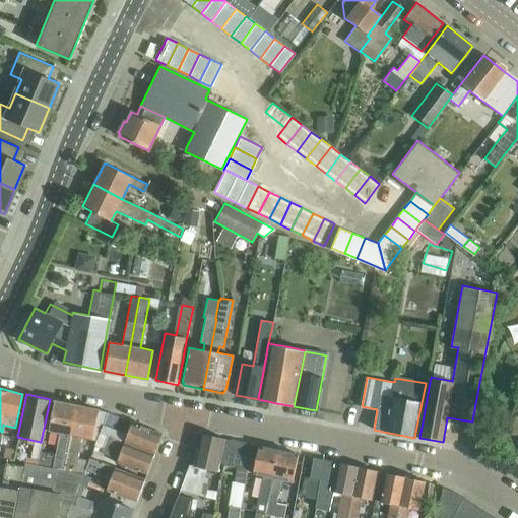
[(62,469),(75,405),(54,401),(48,430),(58,432),(54,453),(40,450),(37,464),(49,466),(50,467),(62,469)]
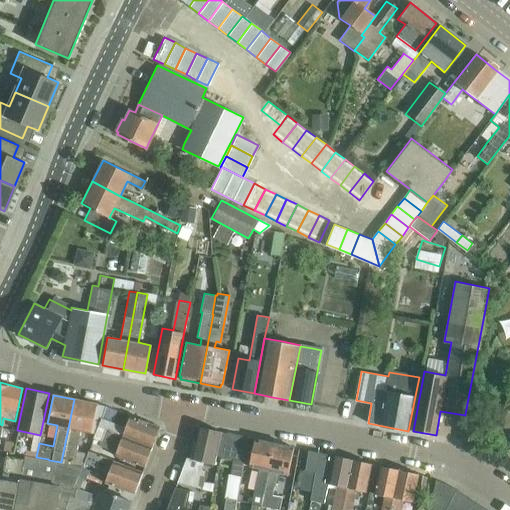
[(356,414),(355,397),(345,397),(345,415),(356,414)]
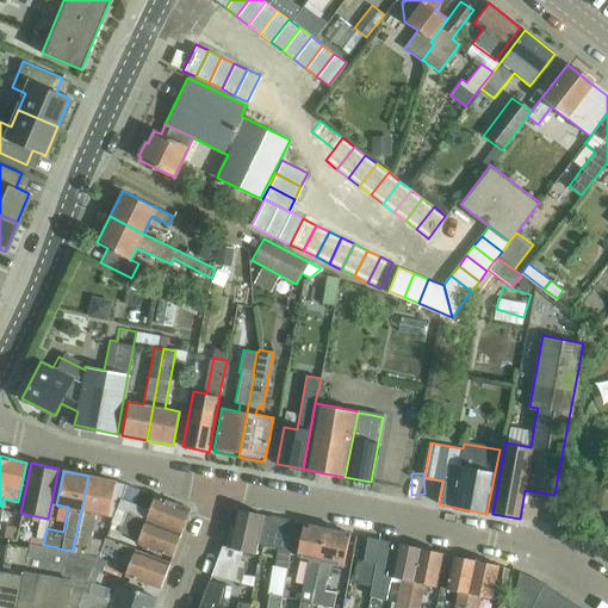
[(95,513),(113,516),(117,507),(125,484),(122,483),(115,482),(88,476),(73,551),(98,556),(100,551),(104,539),(91,537),(95,513)]
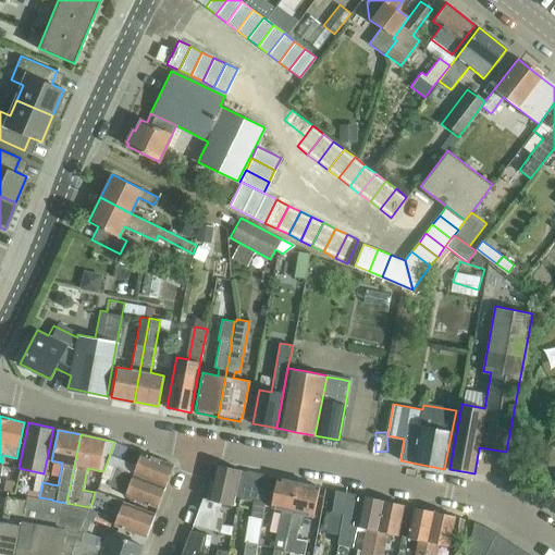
[(131,448),(122,444),(114,442),(107,463),(164,486),(173,465),(140,453),(136,465),(125,461),(131,448)]
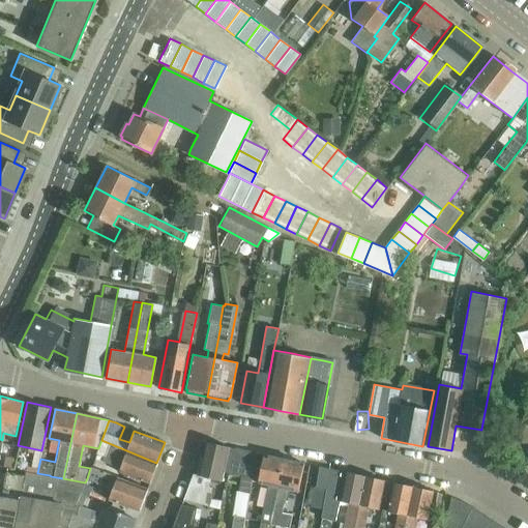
[(148,484),(156,463),(101,440),(98,448),(96,452),(104,456),(103,460),(119,467),(117,471),(148,484)]
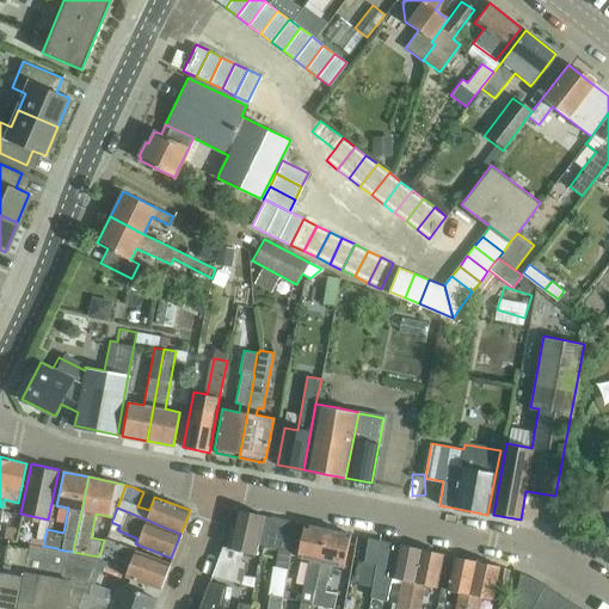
[(216,558),(210,576),(241,583),(245,561),(241,560),(244,551),(254,553),(264,515),(235,509),(232,526),(229,526),(225,547),(220,547),(216,558)]
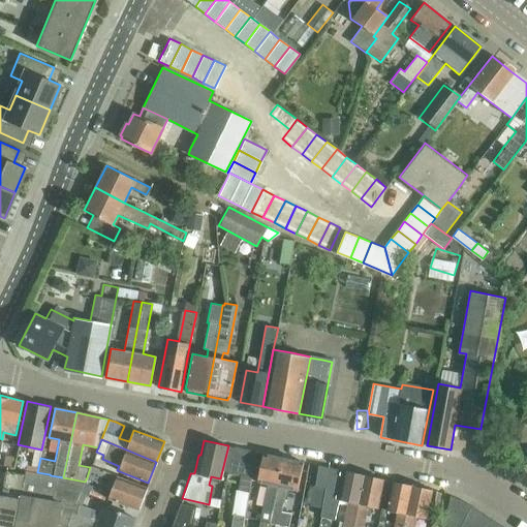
[(227,471),(240,473),(244,450),(233,446),(227,471)]
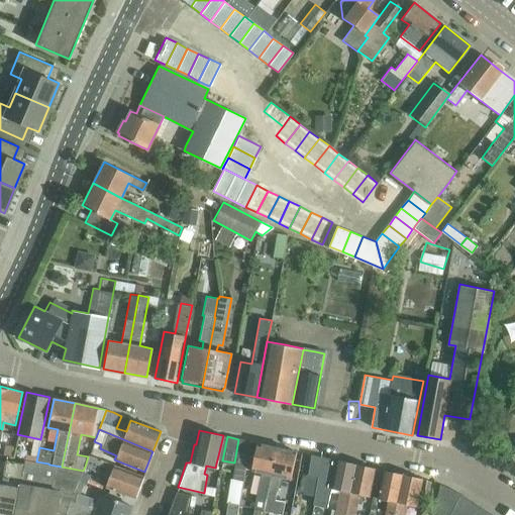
[(238,439),(234,462),(235,462),(245,465),(250,441),(238,439)]
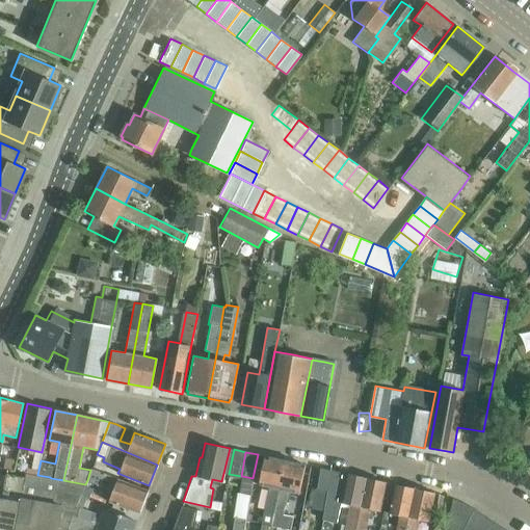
[(261,523),(270,525),(284,460),(265,455),(258,484),(269,486),(263,510),(261,523)]
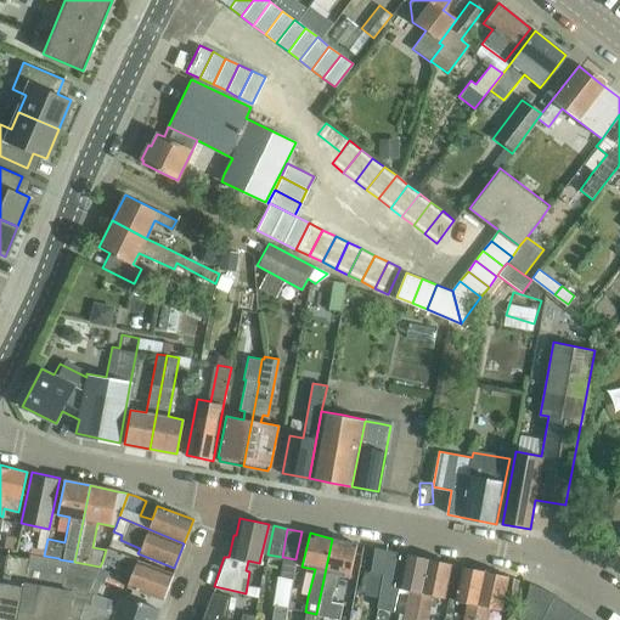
[(332,539),(316,614),(317,615),(338,619),(342,604),(330,602),(336,575),(349,578),(356,544),(332,539)]
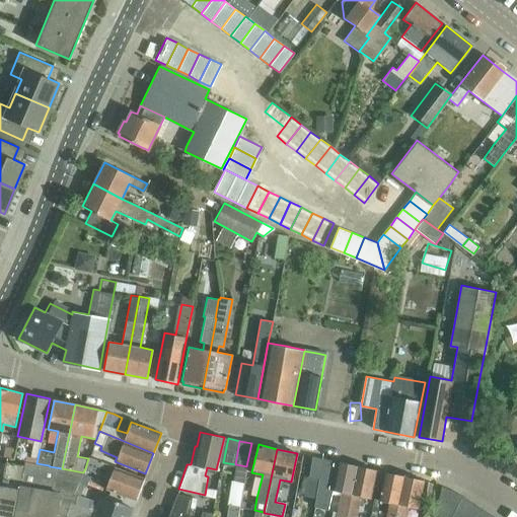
[(88,458),(85,468),(109,478),(105,489),(135,501),(144,478),(89,456),(88,458)]
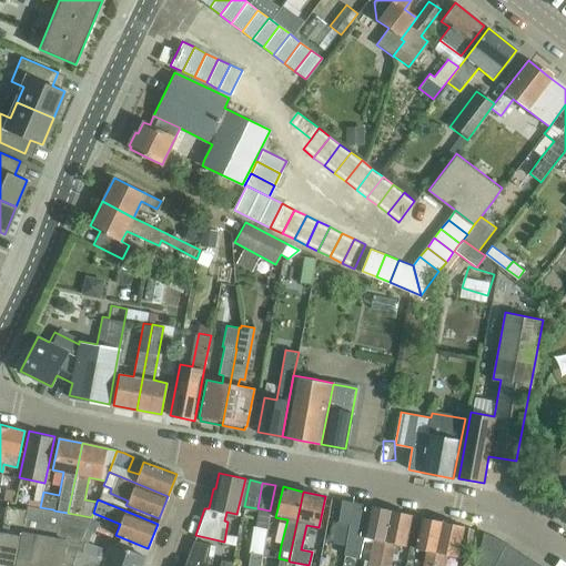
[(351,524),(355,503),(342,499),(339,522),(350,524),(351,524)]
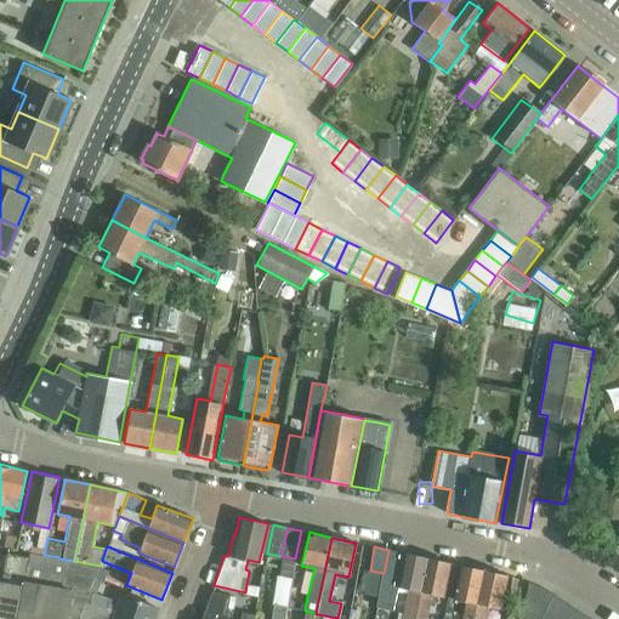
[(414,618),(429,558),(388,550),(384,573),(378,597),(376,605),(376,607),(392,611),(397,588),(409,590),(402,618),(414,618)]
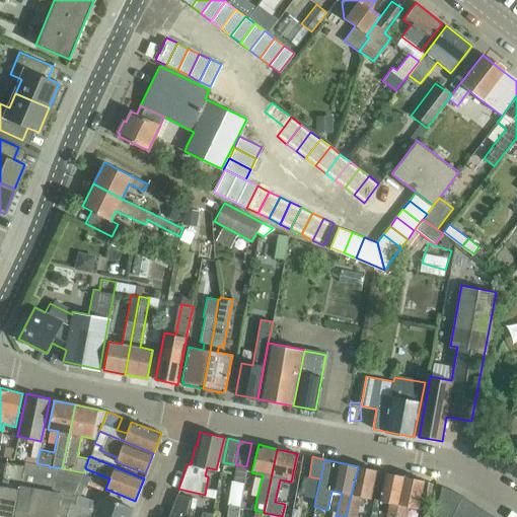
[(49,465),(37,463),(24,460),(23,465),(13,516),(40,516),(45,490),(50,466),(49,465)]
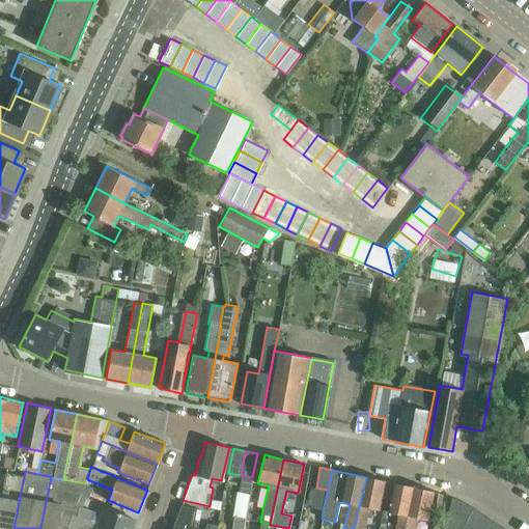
[(0,526),(10,528),(14,528),(24,476),(4,473),(0,498),(0,526)]
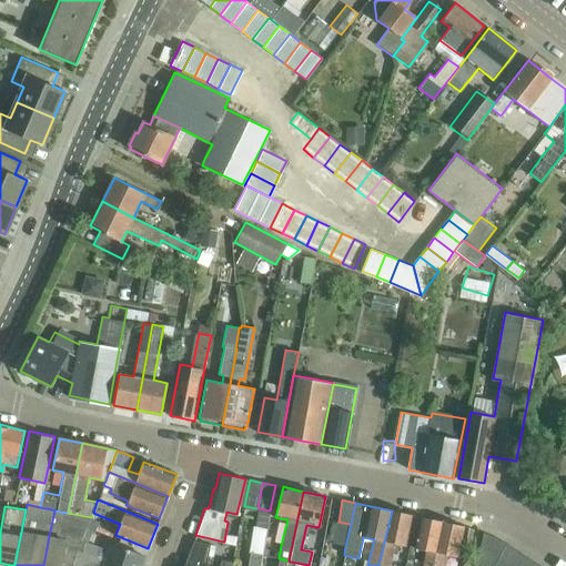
[(260,565),(261,561),(262,554),(271,511),(270,511),(259,508),(250,552),(246,565),(260,565)]
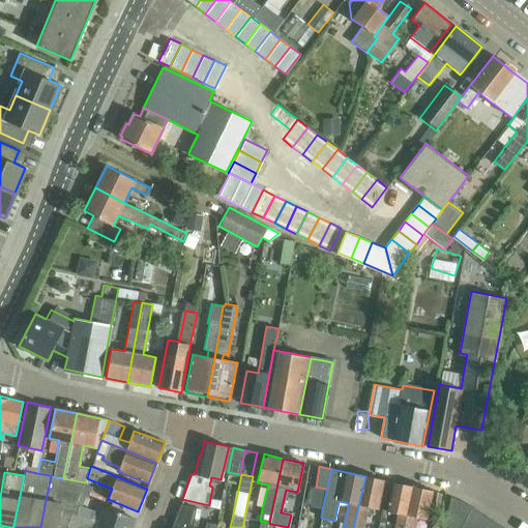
[(66,527),(72,514),(81,493),(85,482),(63,478),(51,476),(46,500),(40,527),(56,527),(57,527),(62,527),(66,527)]
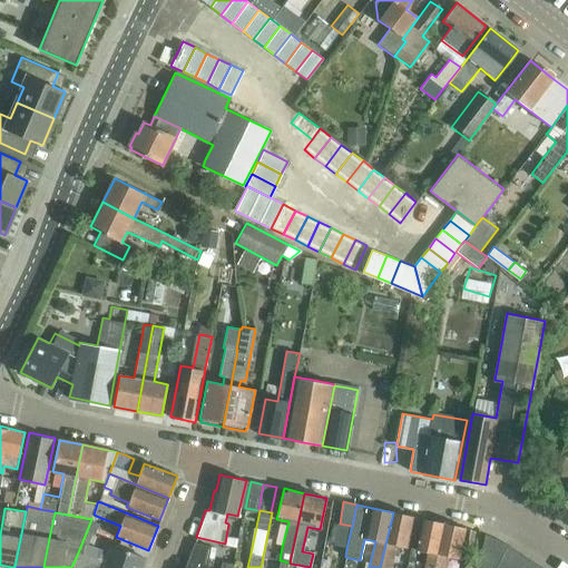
[(393,512),(380,567),(389,567),(394,546),(407,548),(413,517),(393,512)]
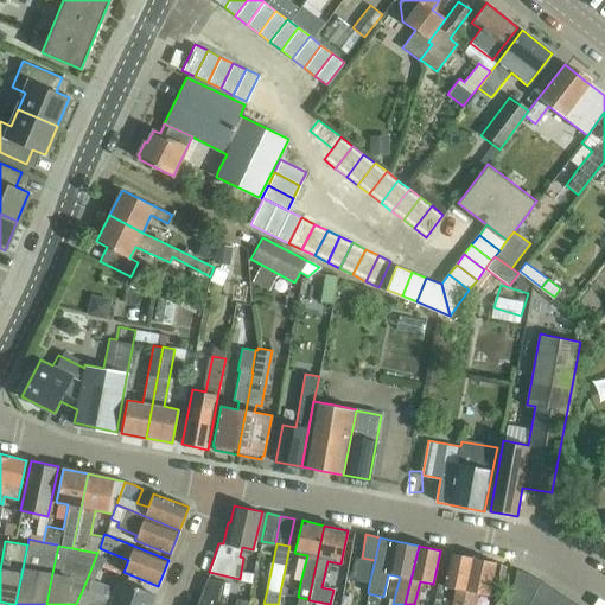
[(451,604),(462,604),(472,558),(450,552),(443,586),(454,588),(451,604)]
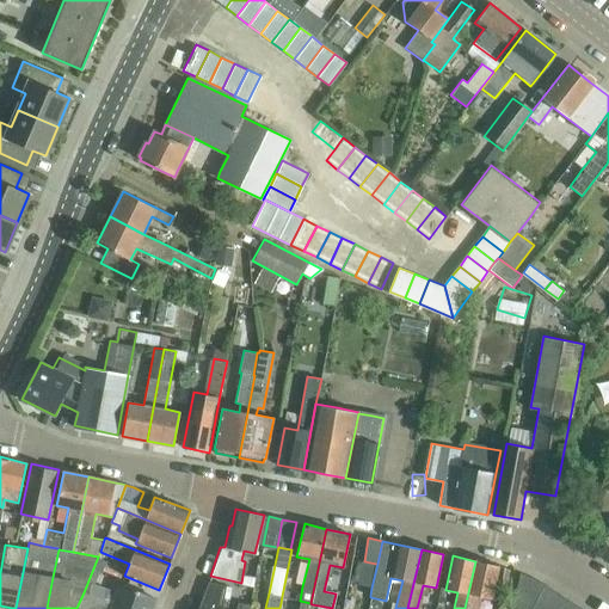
[(93,568),(100,572),(106,561),(98,557),(93,568)]
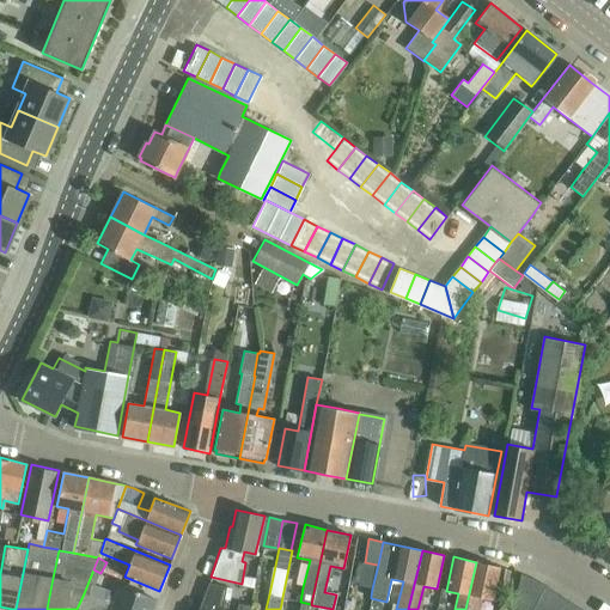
[(372,589),(378,565),(377,565),(363,562),(358,586),(372,589)]
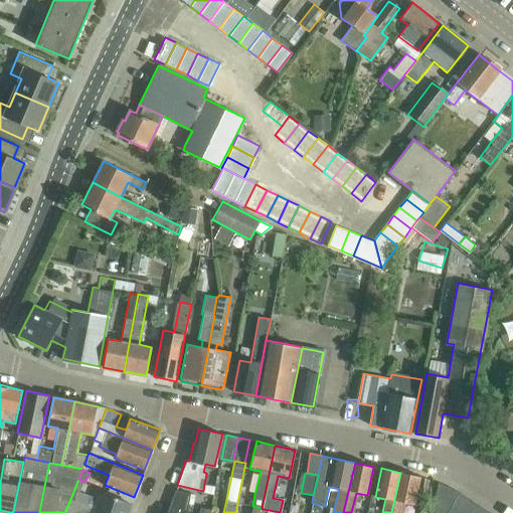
[(391,512),(400,512),(402,503),(413,505),(419,477),(400,473),(391,512)]
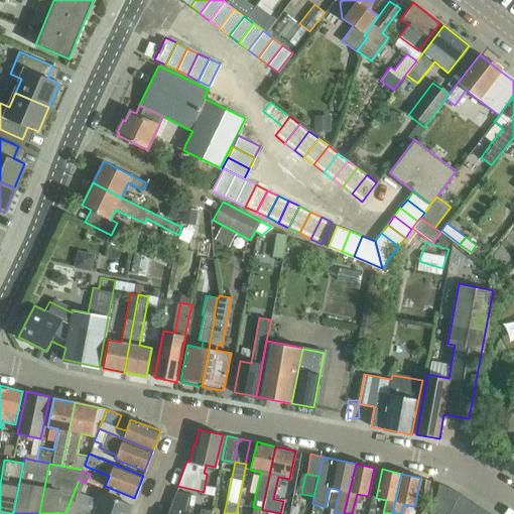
[(79,480),(71,500),(65,513),(127,513),(131,506),(100,494),(97,502),(92,500),(93,497),(80,492),(85,483),(79,480)]
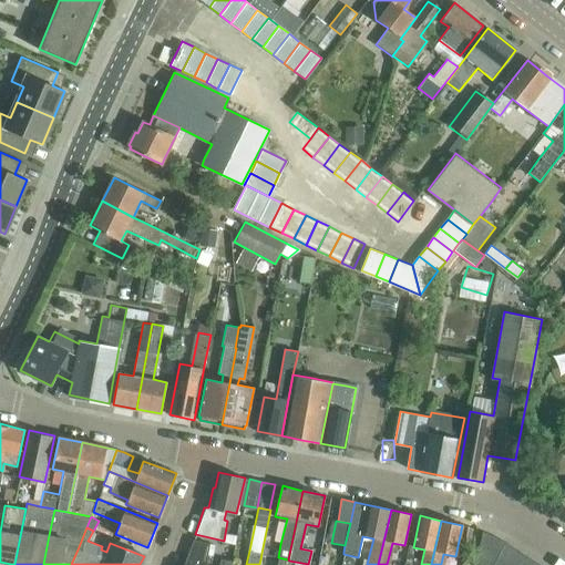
[(490,564),(491,564),(497,536),(492,534),(488,532),(480,560),(490,564)]
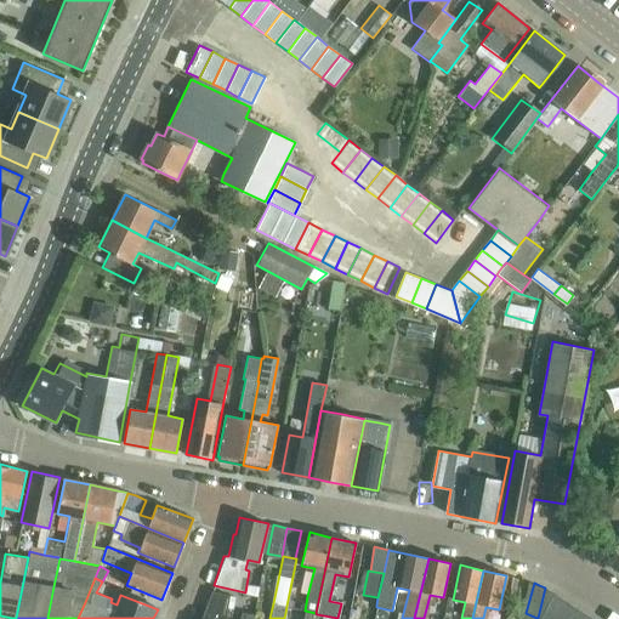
[(592,618),(554,592),(547,590),(545,588),(538,618),(592,618)]
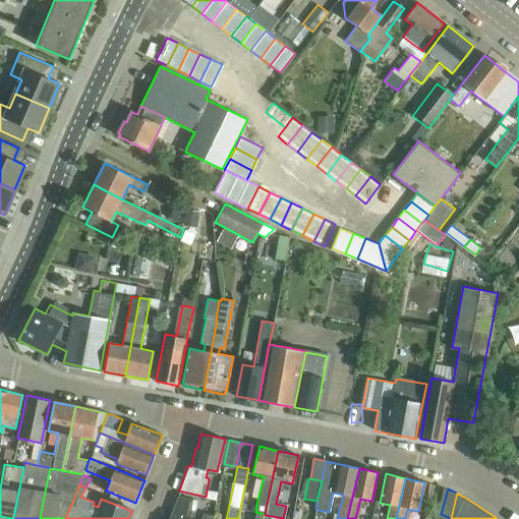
[(177,518),(180,514),(188,516),(192,499),(177,496),(168,518),(177,518)]
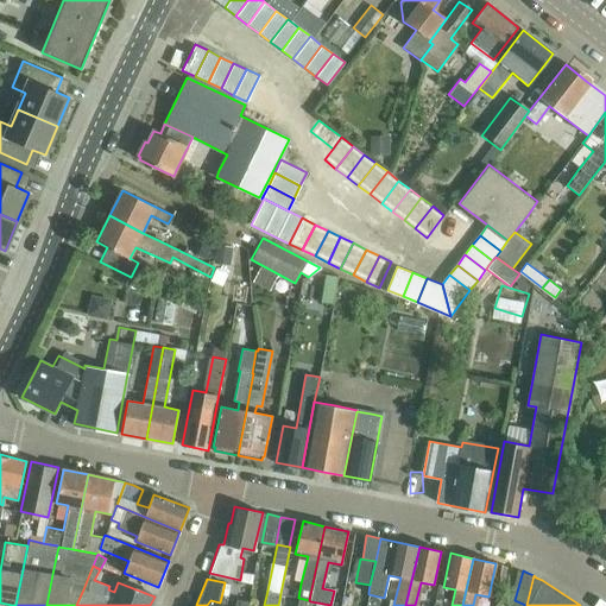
[(365,605),(368,594),(368,592),(357,588),(352,605),(365,605)]
